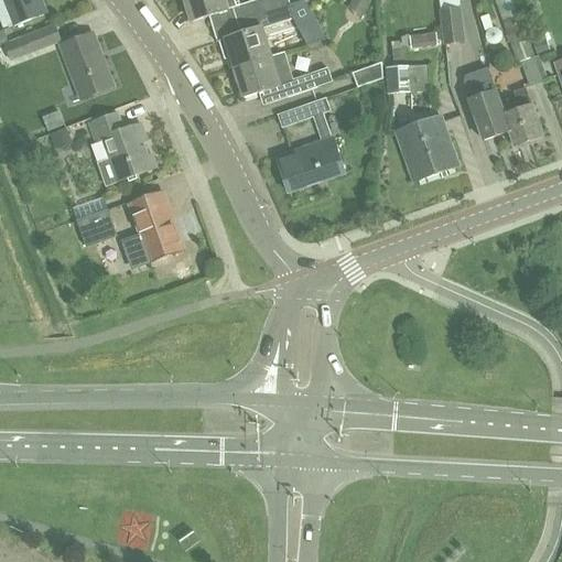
[(12,24),(44,12),(40,0),(0,0),(2,0),(12,24)]
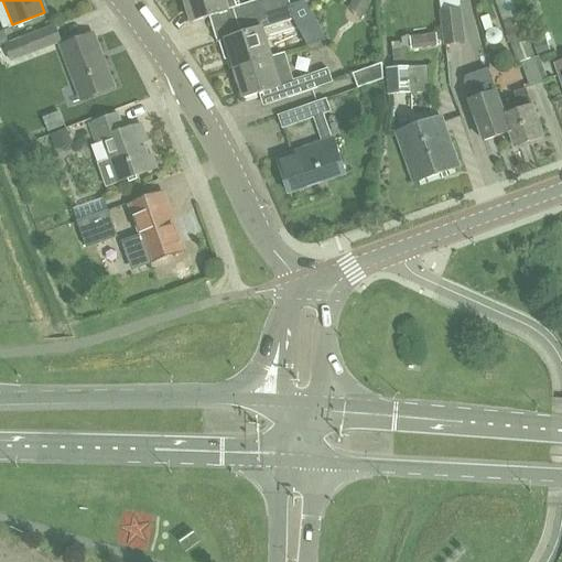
[(227,9),(239,6),(237,0),(185,0),(192,20),(227,9)]
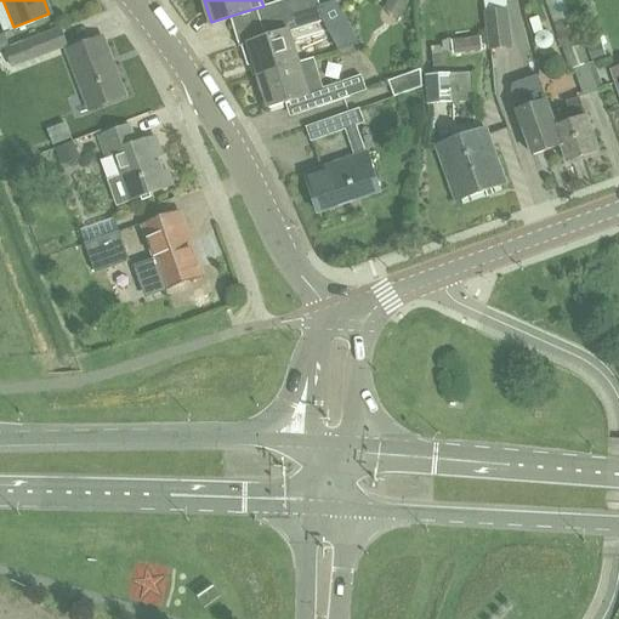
[(283,15),(318,4),(317,0),(280,0),(263,6),(250,10),(254,23),(283,16),(283,15)]
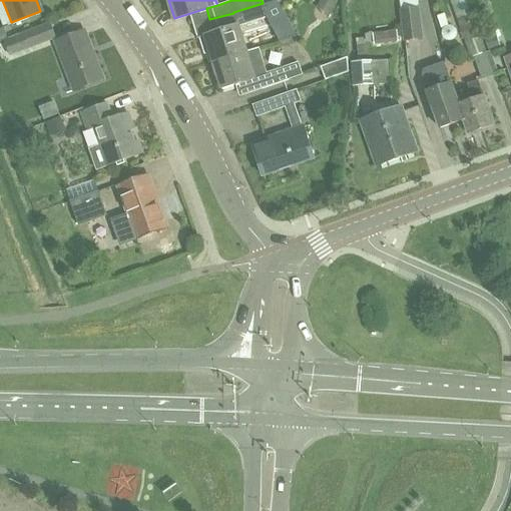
[(399,0),(404,38),(420,36),(417,7),(415,0),(399,0)]
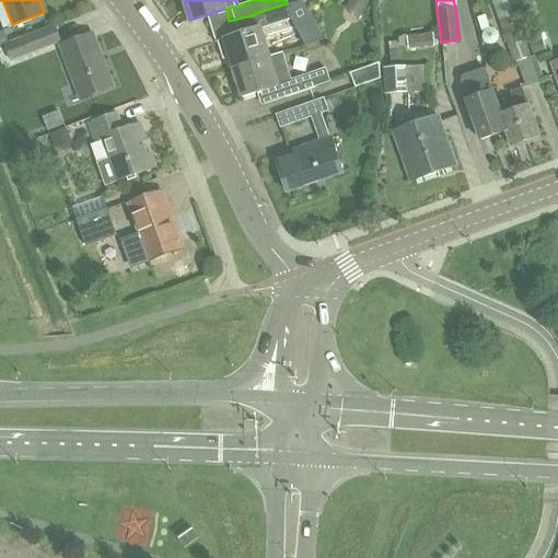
[(262,26),(276,22),(291,18),(287,3),(255,13),(255,14),(258,25),(223,36),(232,66),(268,55),(270,54),(262,26)]
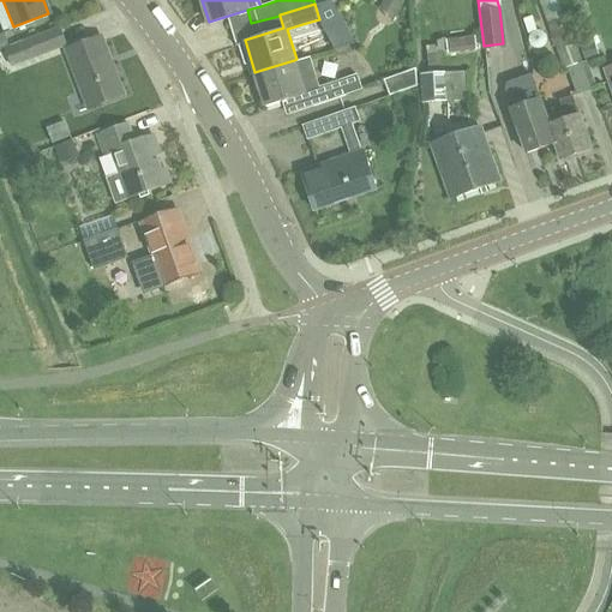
[(564,16),(547,21),(557,48),(574,42),(564,16)]
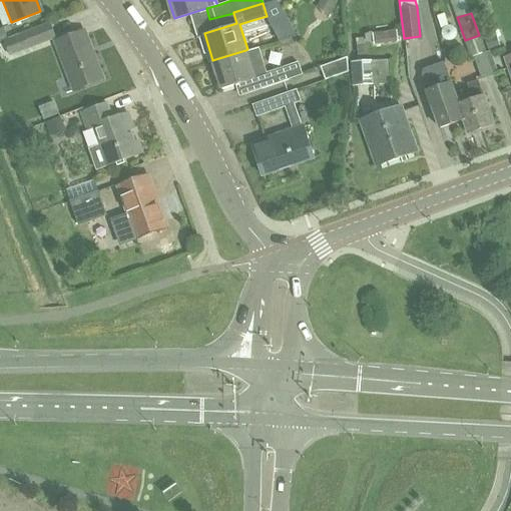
[(8,54),(28,47),(55,38),(49,20),(2,38),(3,41),(0,43),(3,51),(6,50),(8,54)]
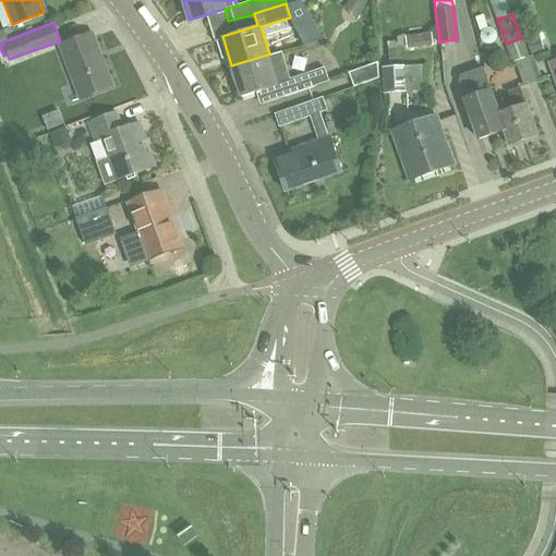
[(437,39),(436,23),(406,25),(406,40),(437,39)]
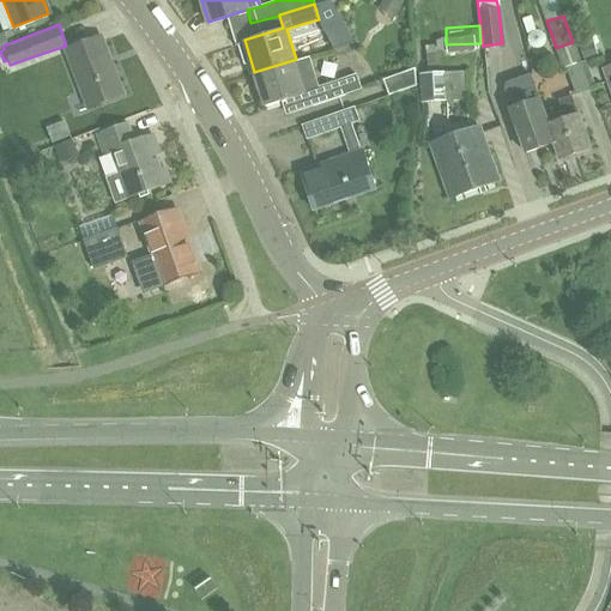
[(88,107),(121,95),(100,37),(66,49),(88,107)]
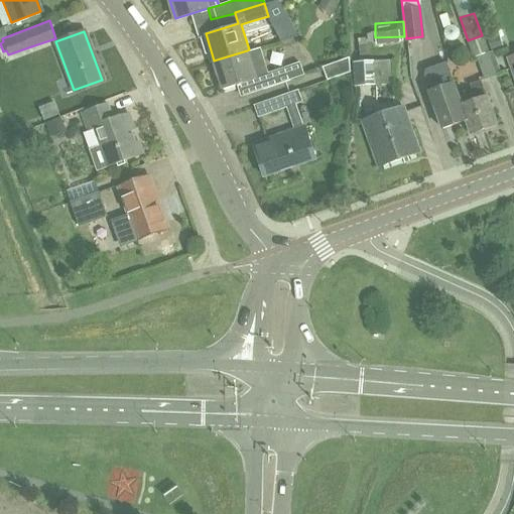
[(267,72),(259,46),(249,49),(247,50),(214,60),(223,88),(236,84),(257,77),(262,88),(302,74),(297,60),(267,72)]
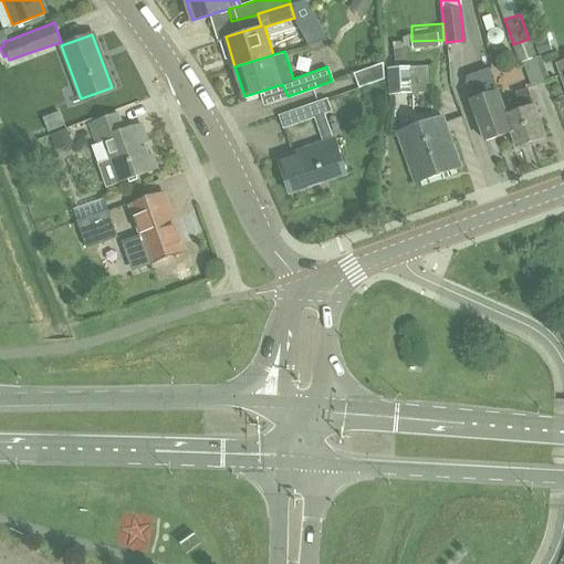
[(530,86),(544,82),(534,56),(521,61),(530,86)]
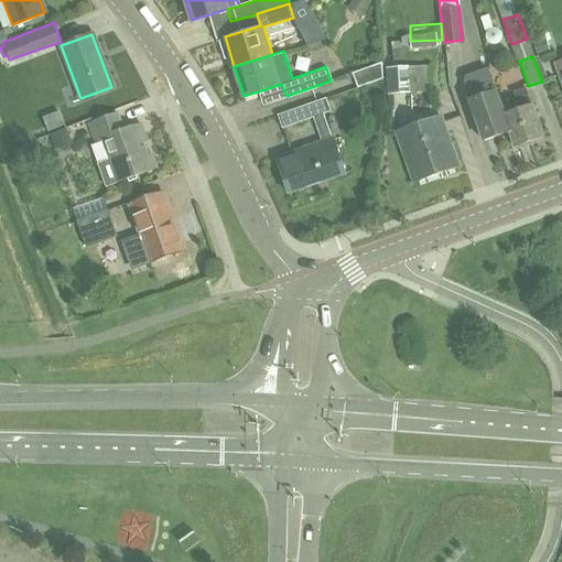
[(356,86),(381,77),(380,61),(350,72),(356,86)]
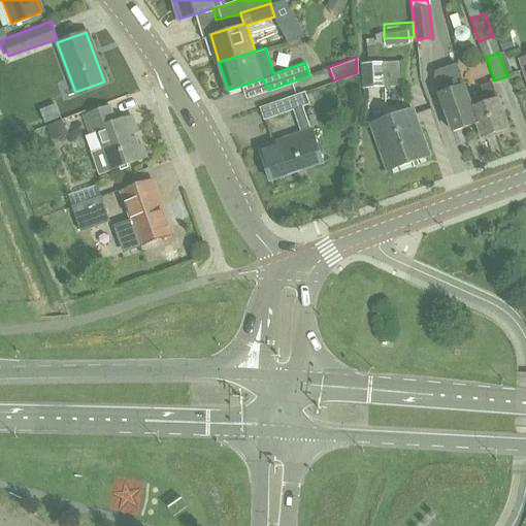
[(398,65),(383,66),(383,61),(361,62),(363,88),(385,87),(400,87),(398,65)]
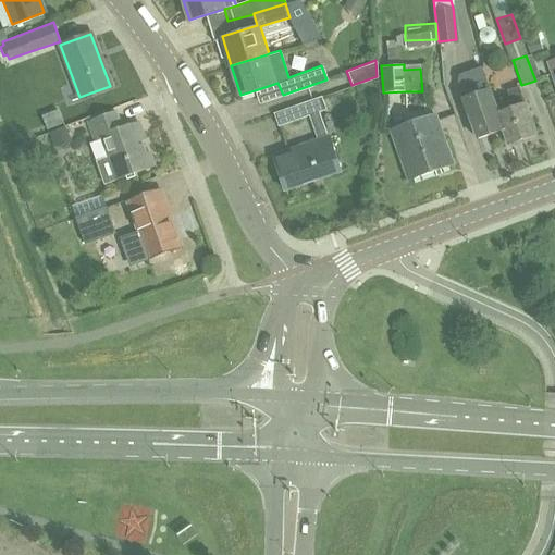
[(496,112),(481,68),(467,72),(468,76),(456,81),(476,137),(502,128),(496,112)]
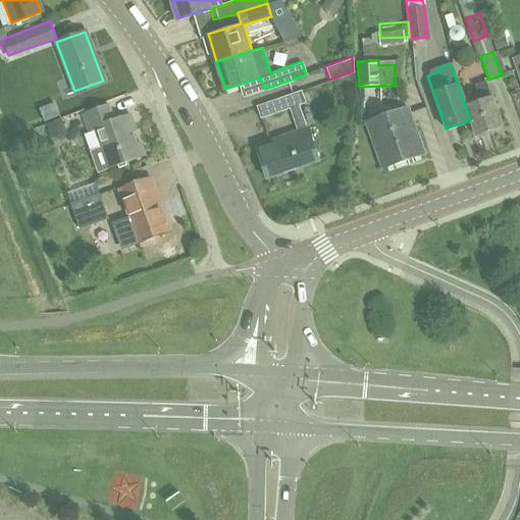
[(479,100),(465,105),(470,120),(475,135),(501,125),(490,96),(484,80),(474,84),(479,100)]
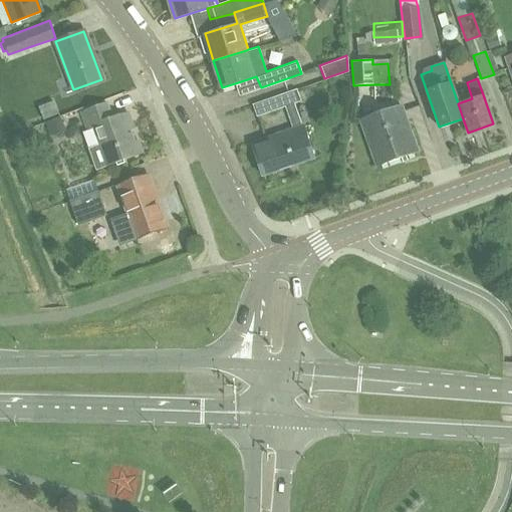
[(289,90),(252,103),(256,115),(284,105),(294,102),(289,90)]
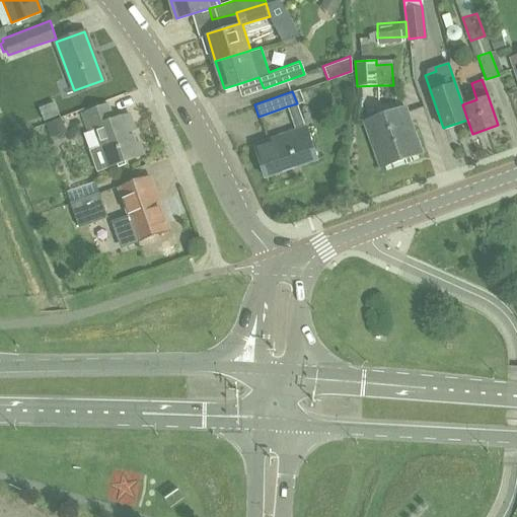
[(386,95),(370,100),(373,111),(389,105),(386,95)]
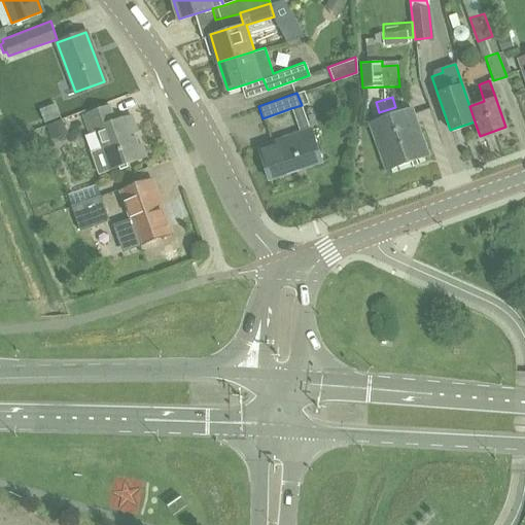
[(91,131),(95,129),(102,148),(101,149),(92,152),(99,171),(99,173),(145,156),(141,145),(137,146),(133,133),(137,132),(131,115),(115,120),(110,105),(84,114),(91,131)]
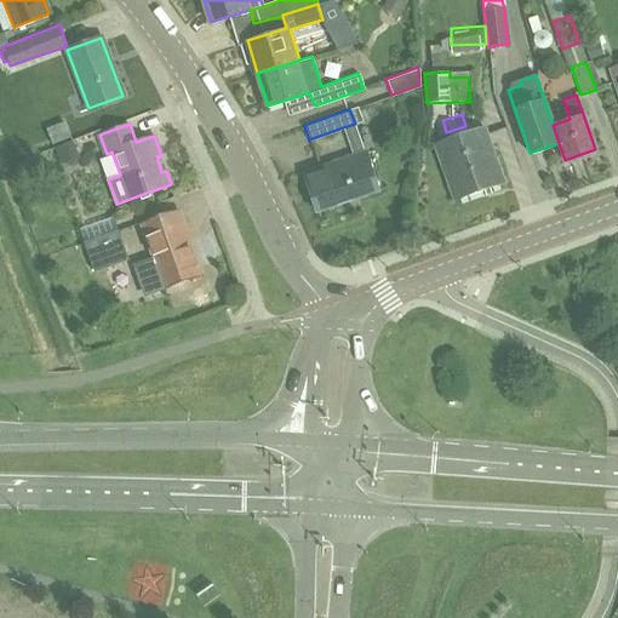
[(455,199),(503,181),(482,126),(434,143),(455,199)]
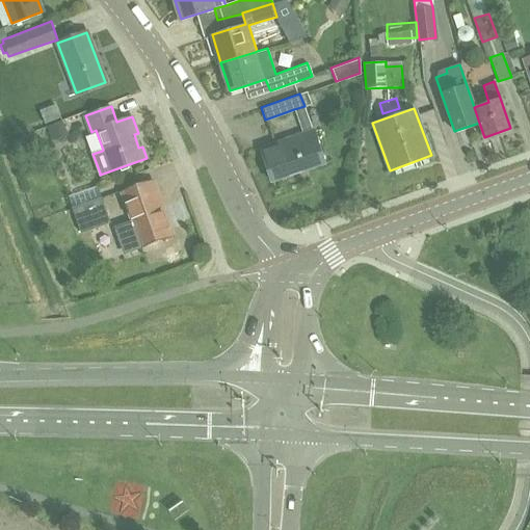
[(324,162),(312,129),(262,147),(268,165),(267,166),(272,181),(324,162)]
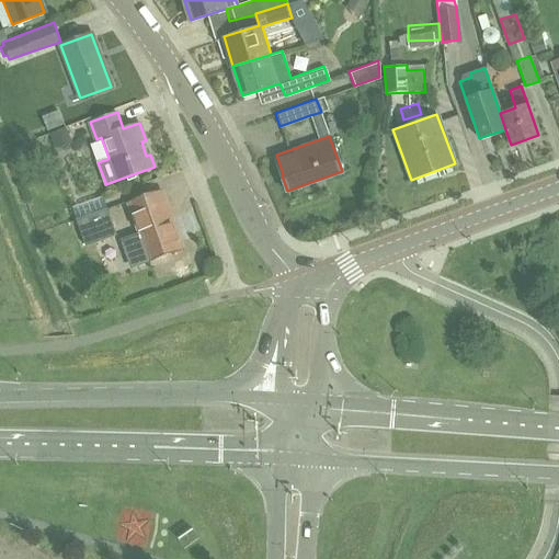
[(537,179),(539,187),(558,182),(558,177),(558,172),(537,179)]
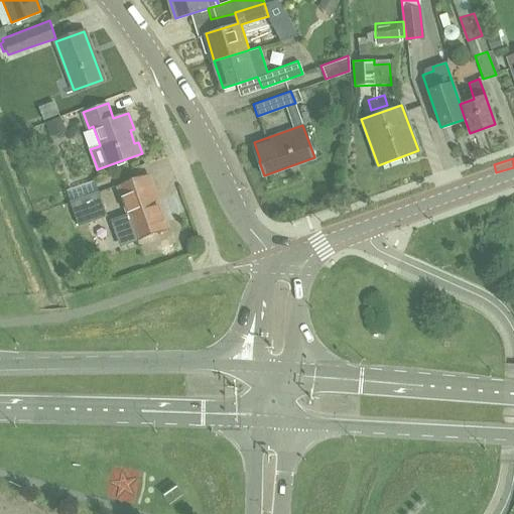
[(138,238),(165,228),(147,176),(120,186),(138,238)]
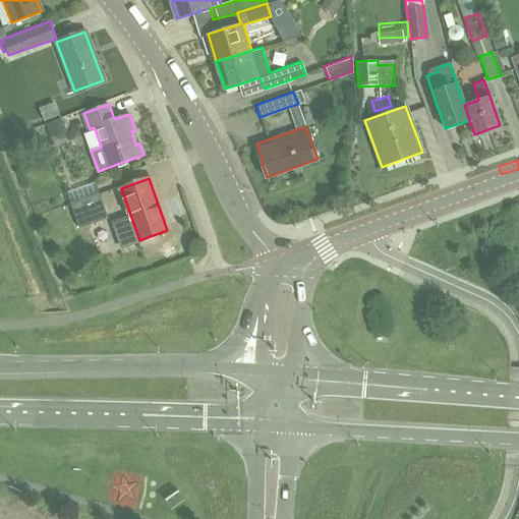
[(109,217),(100,191),(71,203),(79,227),(109,217)]
